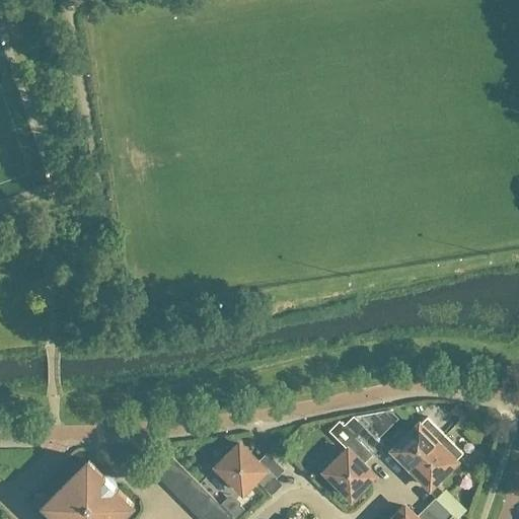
[(325,472),(351,499),(373,476),(363,466),(372,457),(354,439),(364,430),(353,418),(343,428),(339,423),(328,433),(347,451),(325,472)]
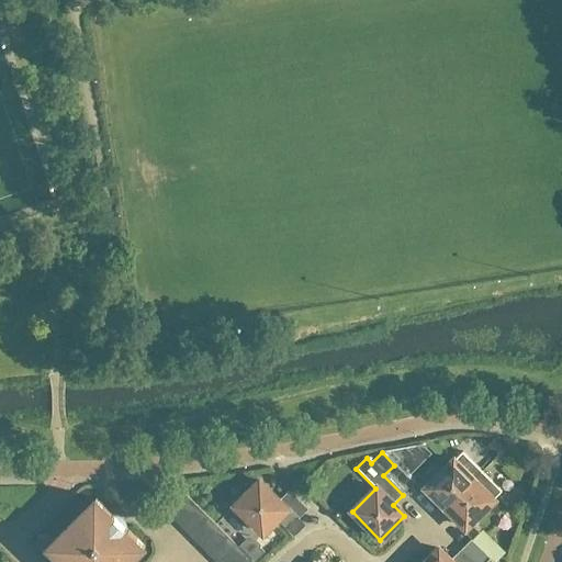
[(462,453),(426,490),(446,509),(482,473),(462,453)]
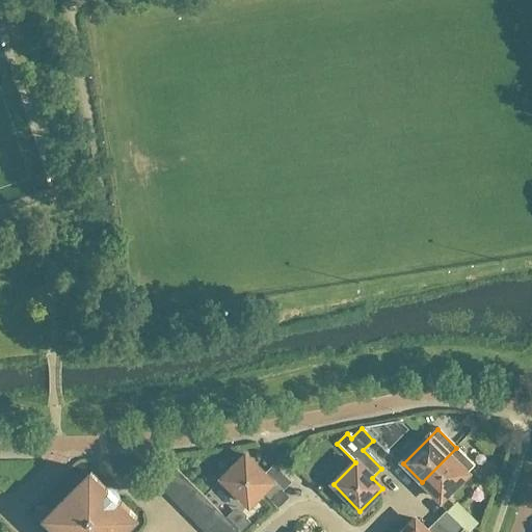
[(381,469),(392,458),(373,441),(363,450),(381,469)]
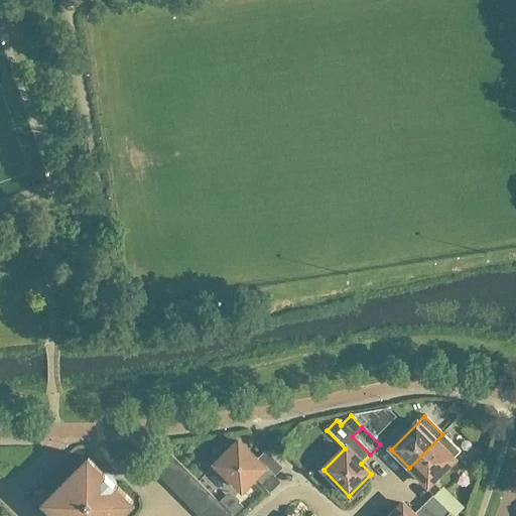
[(442,434),(409,468),(427,486),(460,453),(442,434)]
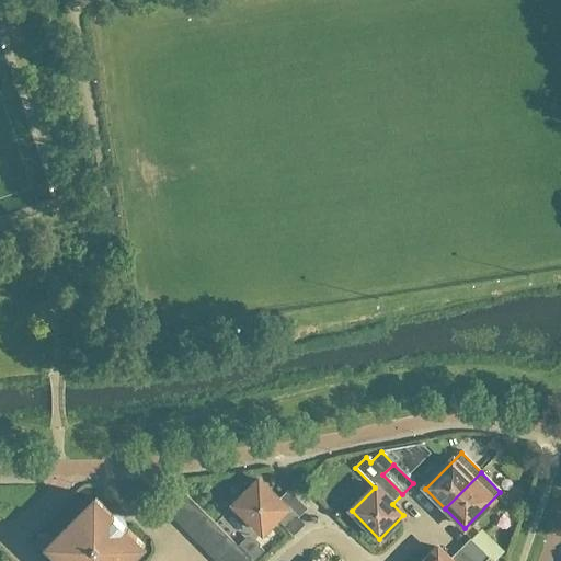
[(278,501),(259,482),(235,505),(263,534),(286,511),(297,521),(307,510),(288,491),(278,501)]
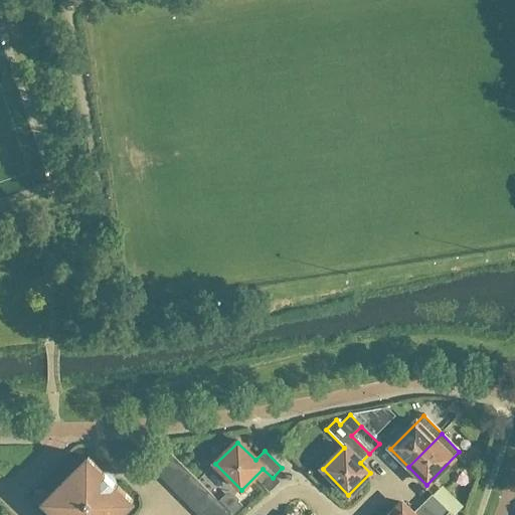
[(156,476),(173,459),(164,450),(147,467),(156,476)]
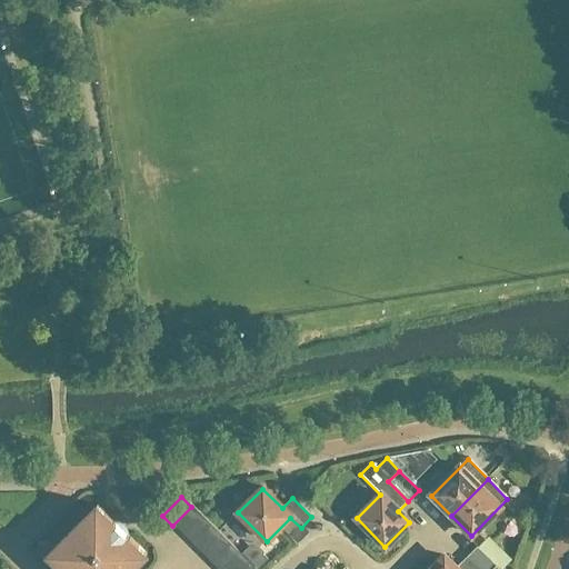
[(132,568),(146,556),(116,525),(97,506),(48,556),(60,568),(132,568)]
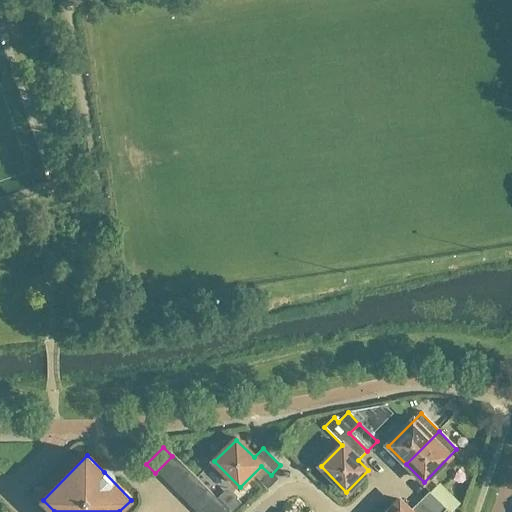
[(172,456),(155,473),(164,482),(181,465),(172,456)]
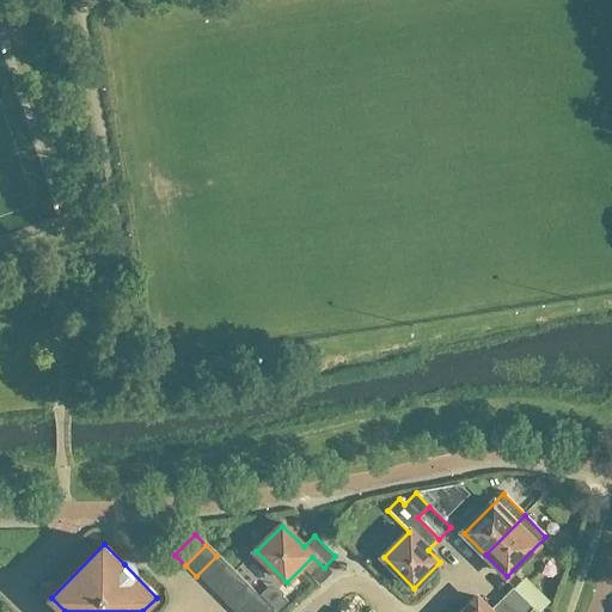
[(206,586),(226,565),(216,556),(196,576),(206,586)]
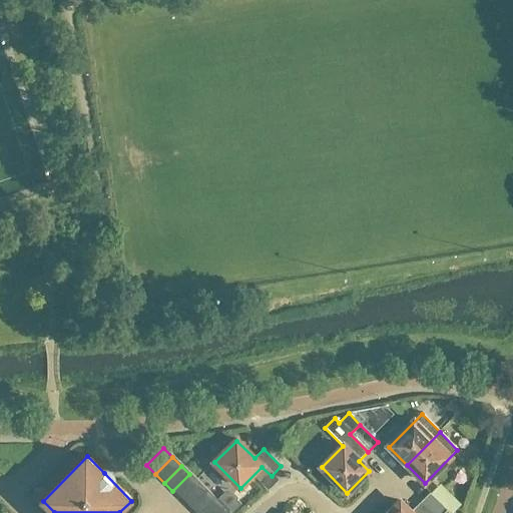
[(189,474),(172,491),(181,500),(198,483),(189,474)]
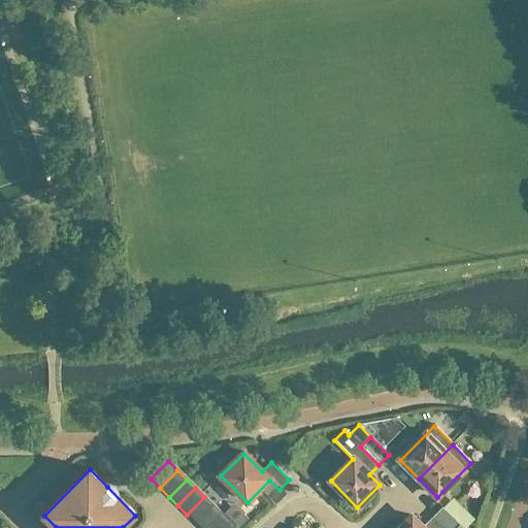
[(456,493),(444,501),(464,526),(474,518),(456,493)]
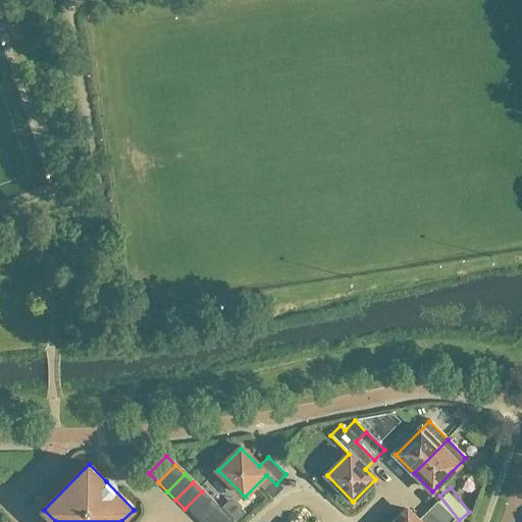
[(194,518),(211,501),(202,491),(185,509),(194,518)]
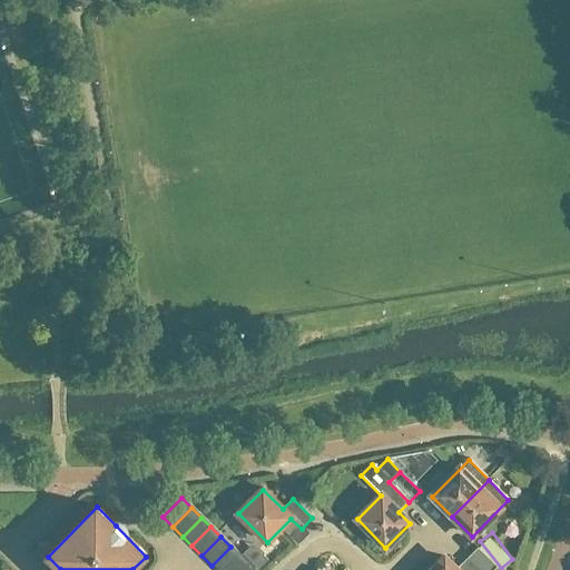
[(231,547),(212,566),(216,569),(225,569),(239,556),(231,547)]
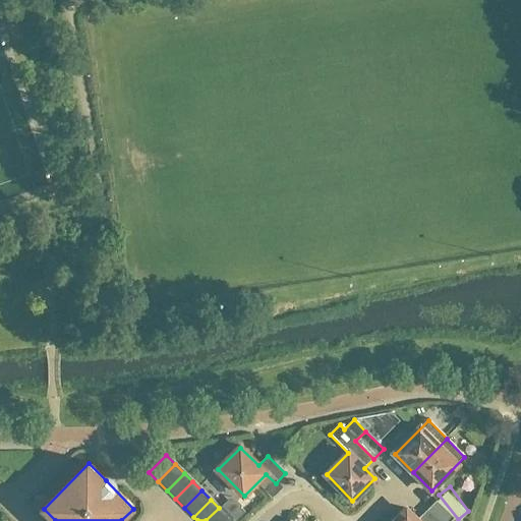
[(437,502),(426,512),(435,520),(452,520),(454,519),(437,502)]
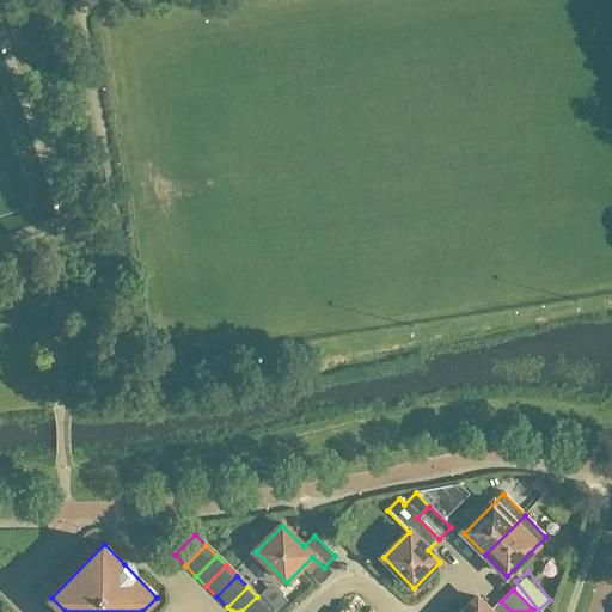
[(263,611),(268,607),(257,597),(242,611),(263,611)]
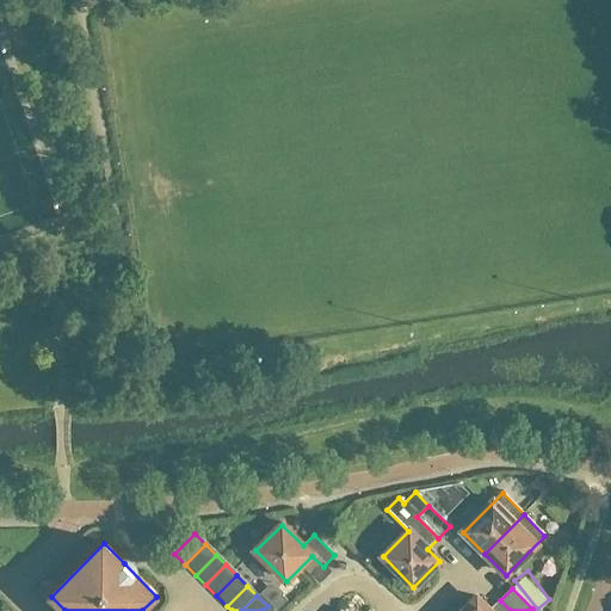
[(534,610),(532,609),(530,610),(510,610),(500,600),(489,610),(488,610),(476,598),(463,610),(534,610)]
